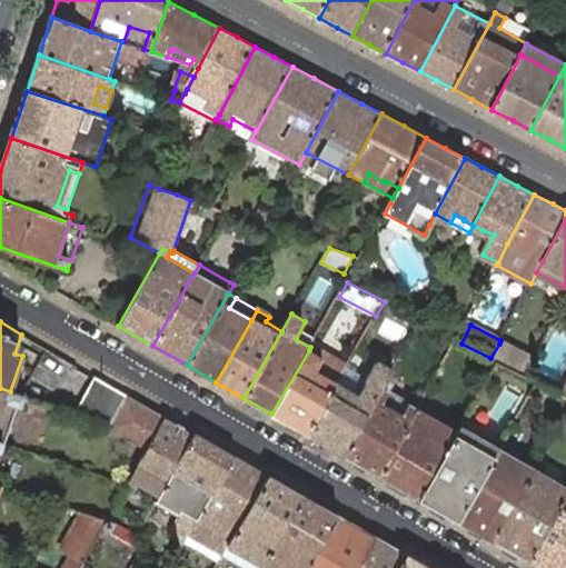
[(512,349),(499,344),(490,358),(499,362),(504,365),(512,349)]
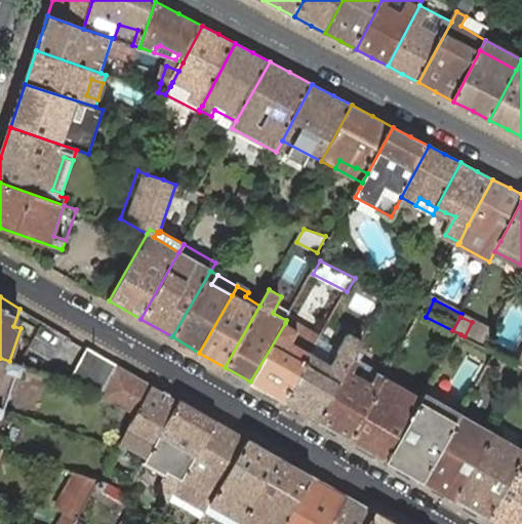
[(285,323),(250,381),(284,401),(312,353),(290,339),(296,329),(285,323)]
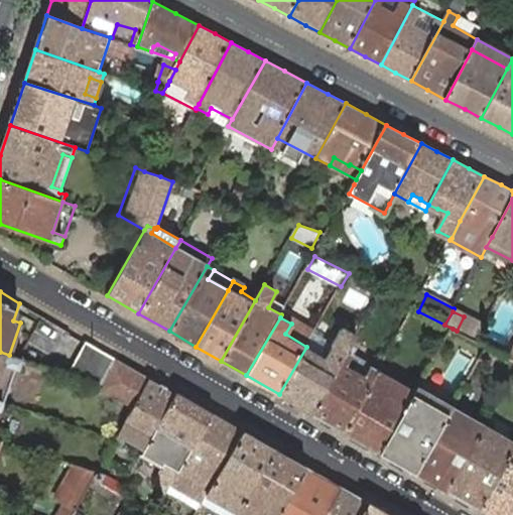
[(312,336),(291,324),(285,334),(306,347),(312,336)]
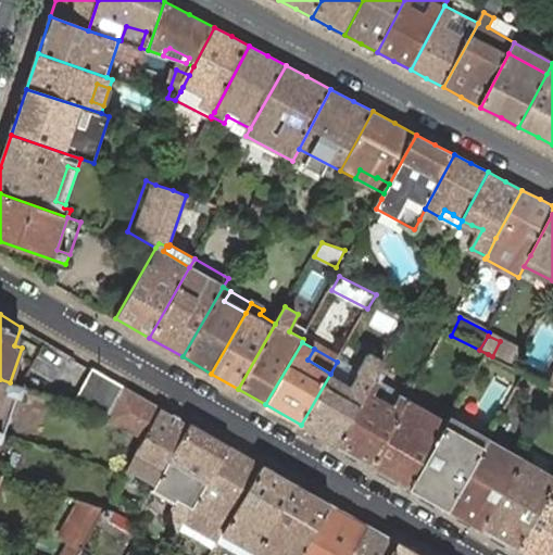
[(379,373),(385,362),(369,353),(367,354),(359,368),(357,374),(337,362),(330,374),(301,425),(337,445),(379,373)]
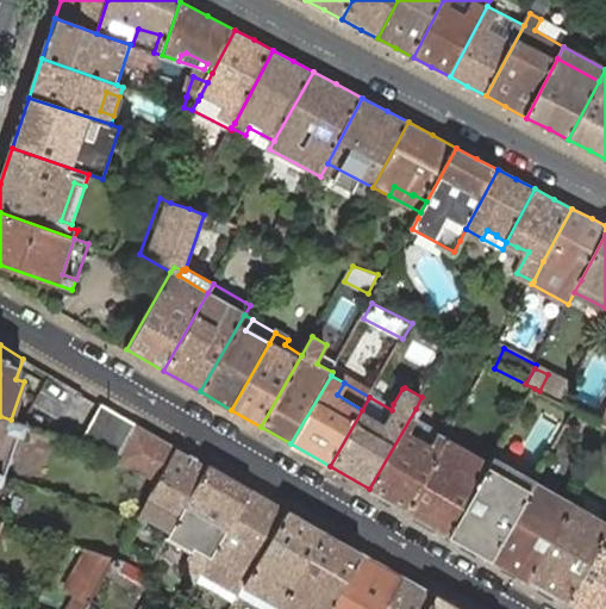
[(104,405),(82,443),(122,457),(138,424),(104,405)]
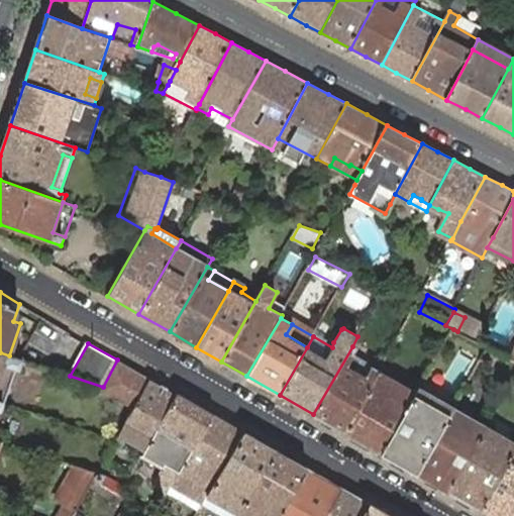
[(379,374),(380,372),(353,356),(357,349),(352,346),(313,414),(345,433),(379,374)]
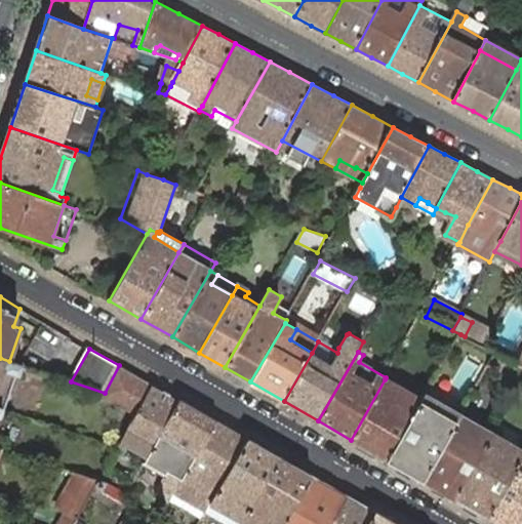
[(0,407),(4,409),(13,380),(4,377),(6,371),(21,376),(24,366),(9,361),(0,358),(0,407)]
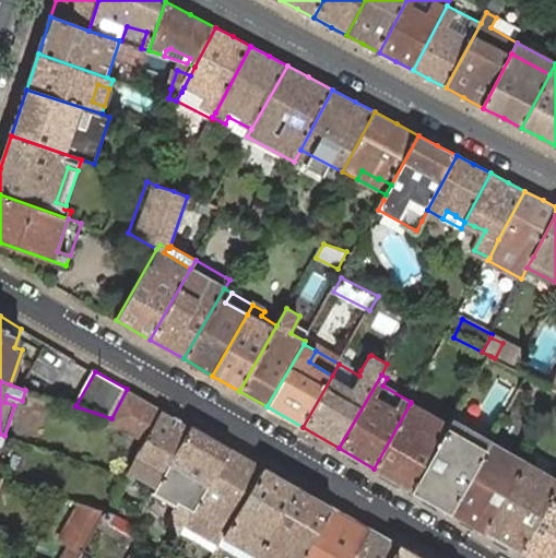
[(127,389),(111,418),(114,425),(146,441),(164,411),(127,389)]
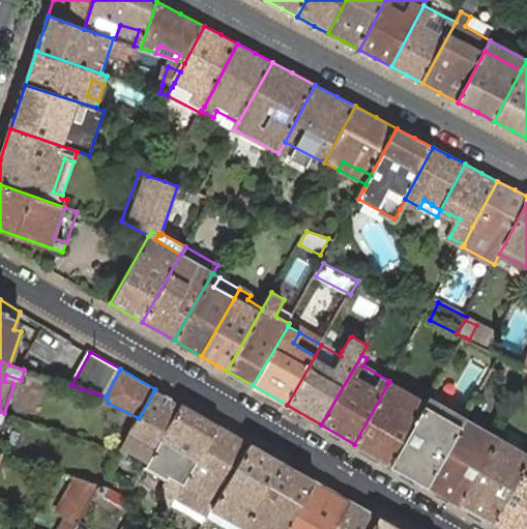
[(354,444),(391,465),(426,405),(388,383),(354,444)]
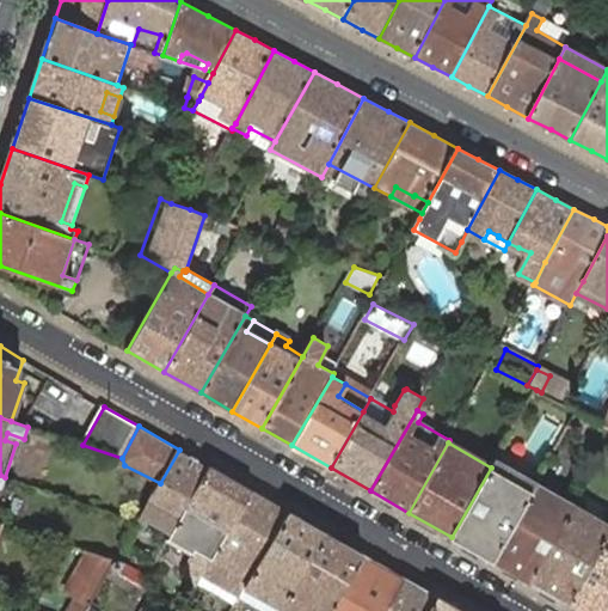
[(160,483),(142,515),(173,533),(210,468),(179,450),(160,483)]
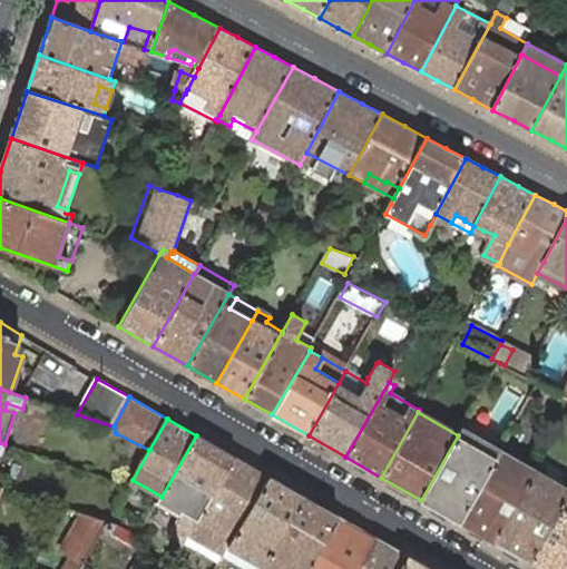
[(421,500),(460,522),(500,452),(492,448),(495,443),(471,430),(469,433),(461,430),(458,435),(421,500)]
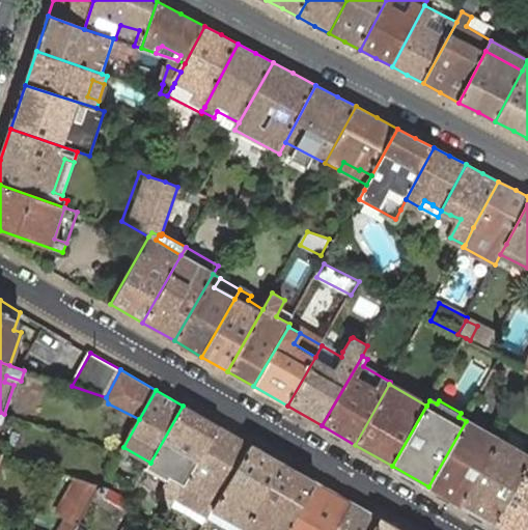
[(219,426),(183,406),(150,463),(149,466),(172,478),(169,483),(167,484),(162,495),(161,498),(160,501),(172,508),(178,497),(219,426)]
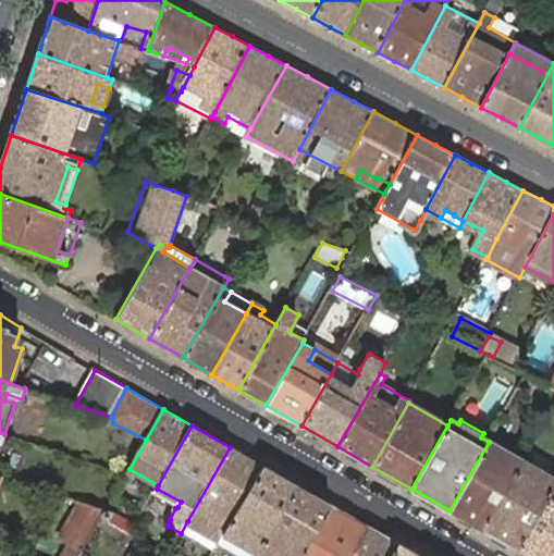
[(483,530),(524,461),(489,442),(450,510),(483,530)]
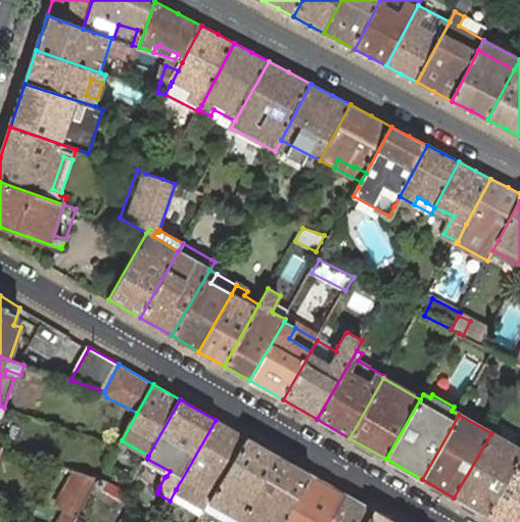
[(248,438),(216,420),(176,489),(207,508),(211,502),(248,438)]
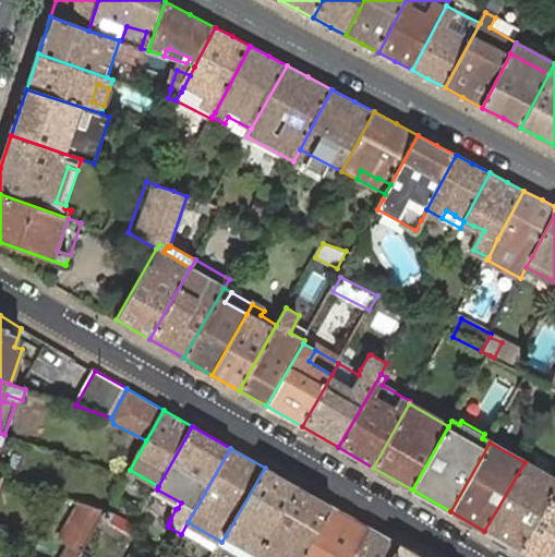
[(554,480),(525,462),(484,531),(518,551),(554,489),(554,480)]
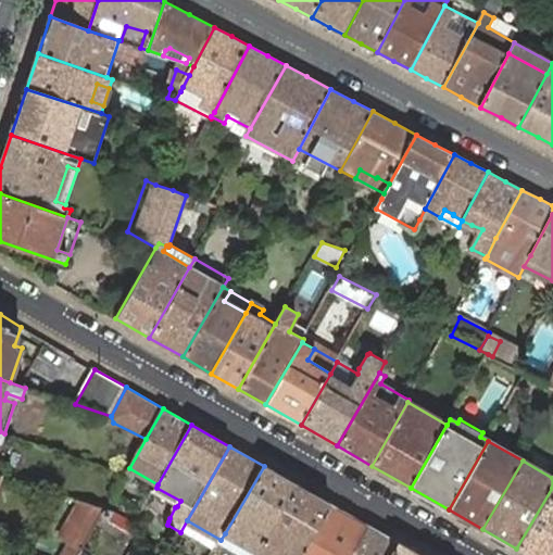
[(297,486),(264,466),(225,533),(258,553),(297,486)]
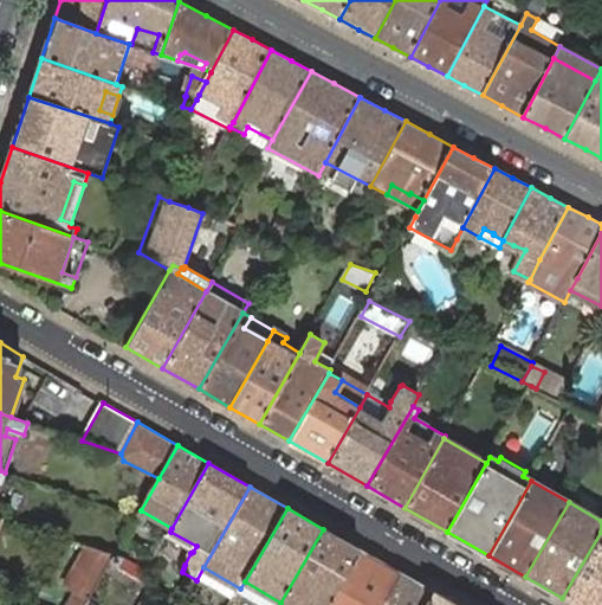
[(327,604),(358,549),(323,529),(280,603),(283,604),(327,604)]
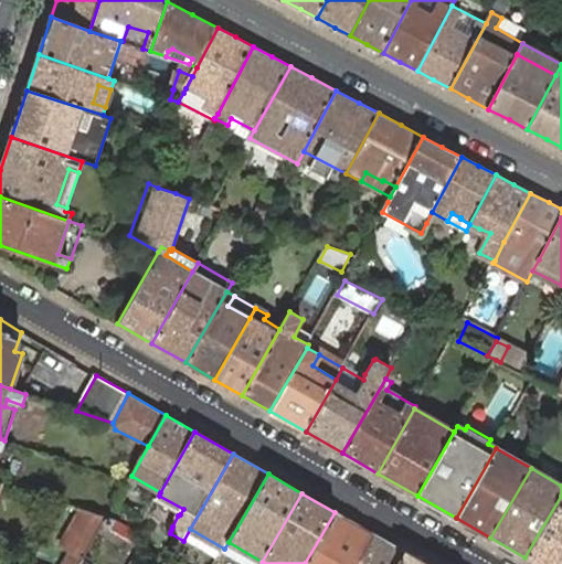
[(525,557),(536,563),(561,563),(561,496),(525,557)]
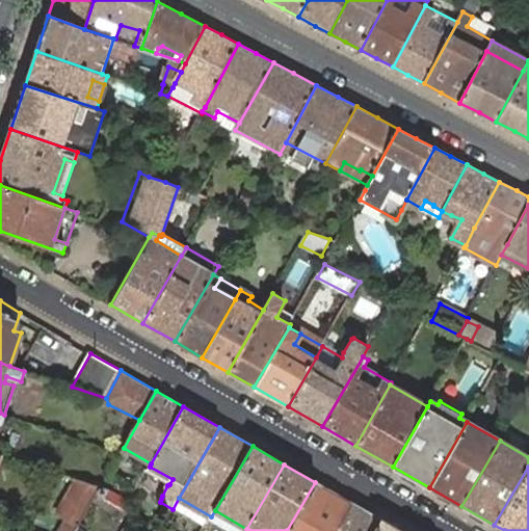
[(76,530),(79,527),(98,494),(102,487),(82,481),(62,514),(70,519),(63,530),(76,530)]
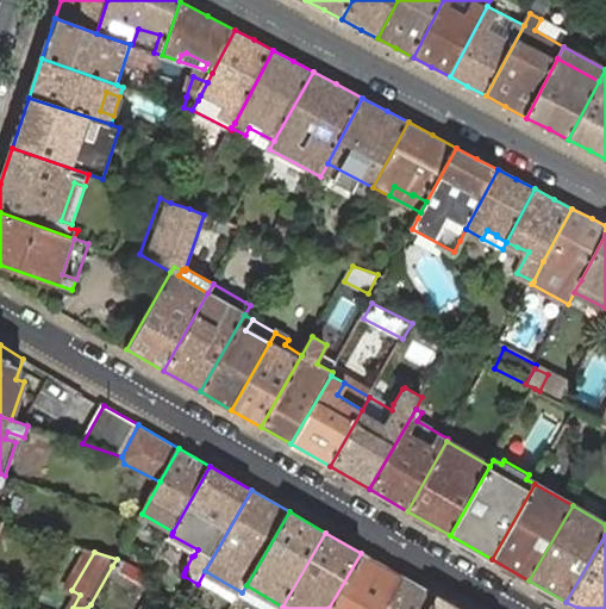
[(387,608),(405,578),(361,553),(329,608),(387,608)]
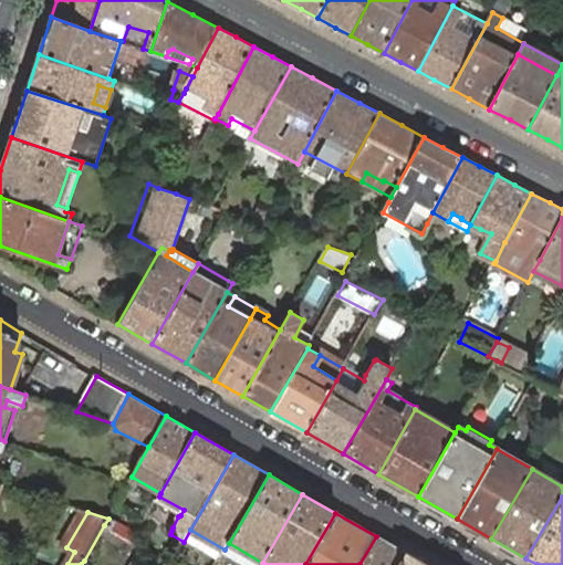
[(104,525),(113,531),(117,522),(108,516),(108,519),(104,525)]
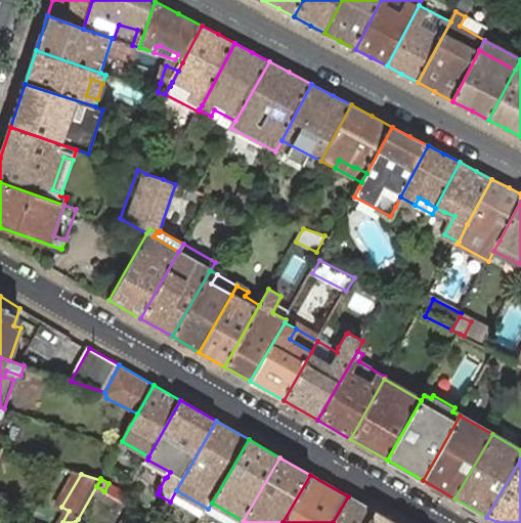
[(370,522),(376,512),(348,496),(333,522),(370,522)]
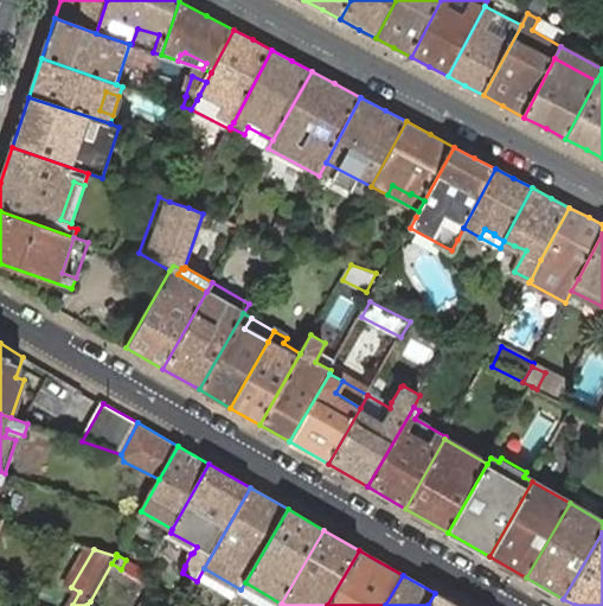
[(456,605),(435,593),(428,605),(456,605)]
